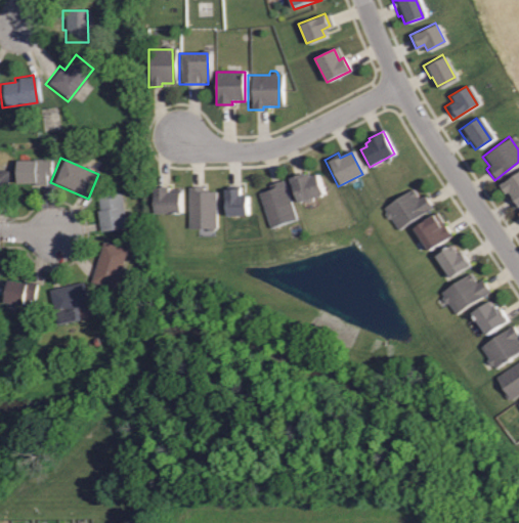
[(35,159),(49,159),(49,175),(44,174),(44,185),(32,185),(32,182),(14,182),(15,159),(35,159)]
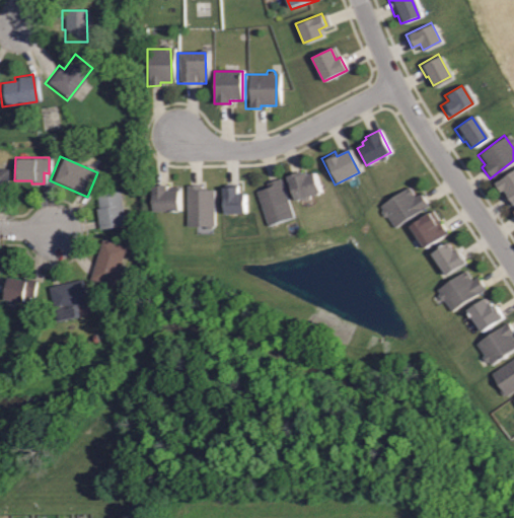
[(513,203),(513,204),(503,190),(501,192),(496,183),(513,170),(513,203)]
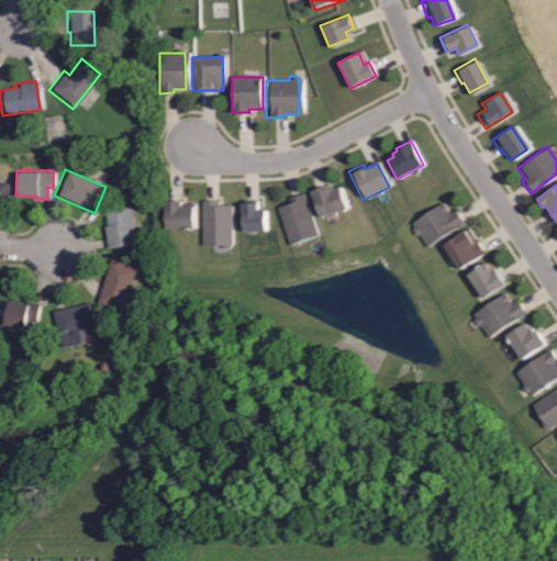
[(340,187),(347,209),(320,217),(311,192),(326,187),(327,189),(332,187),(332,189),(340,187)]
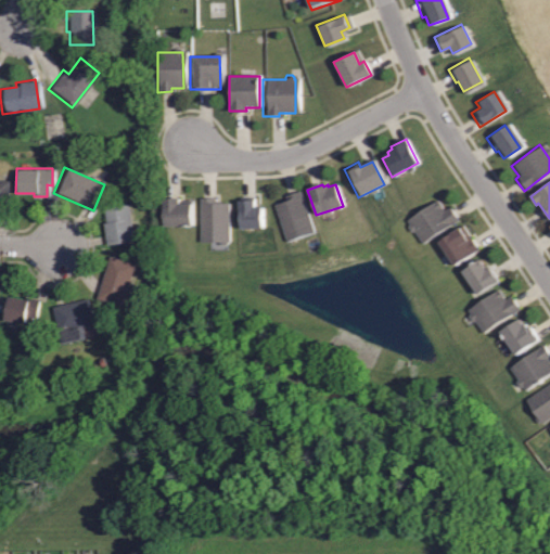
[(311,232),(284,242),(271,206),(281,203),(280,197),(297,192),(311,232)]
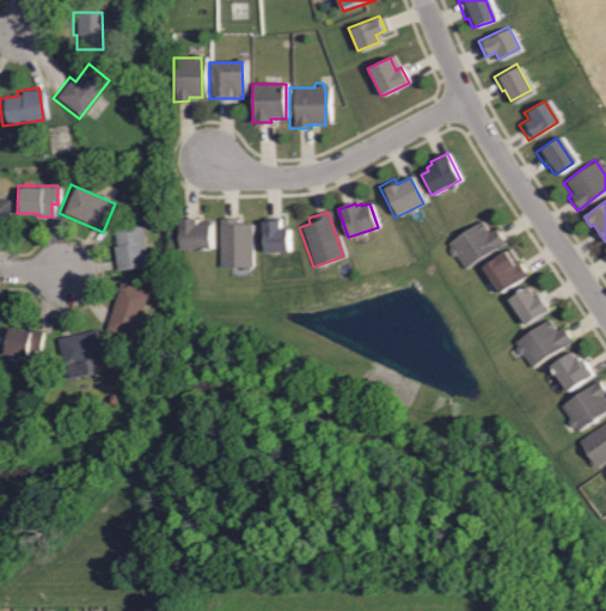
[(233,217),(234,221),(239,221),(239,224),(249,224),(250,264),(248,264),(248,268),(246,269),(242,269),(239,268),(239,266),(218,266),(216,218),(233,217)]
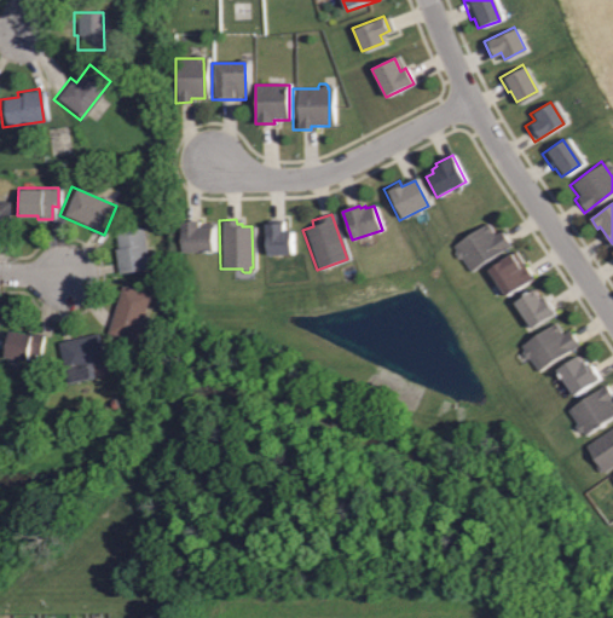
[(281,232),(289,231),(289,255),(264,255),(264,221),(281,221),(281,232)]
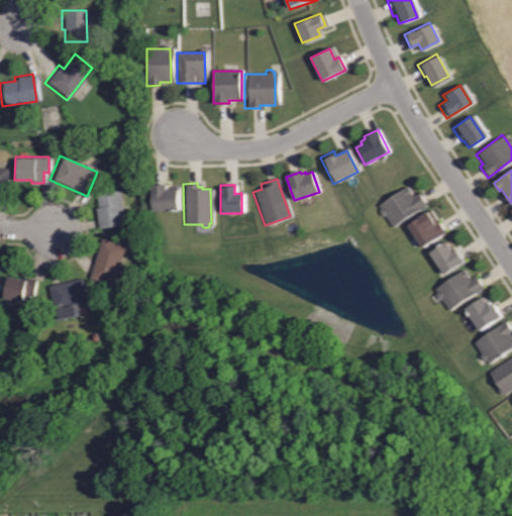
[(177,188),(177,211),(150,210),(150,186),(165,186),(165,188),(177,188)]
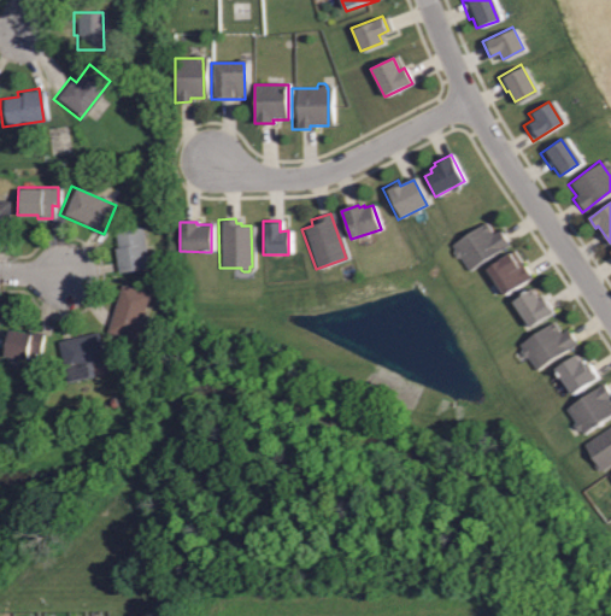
[(482,223),(491,235),(497,232),(505,245),(466,271),(450,246),(482,223)]
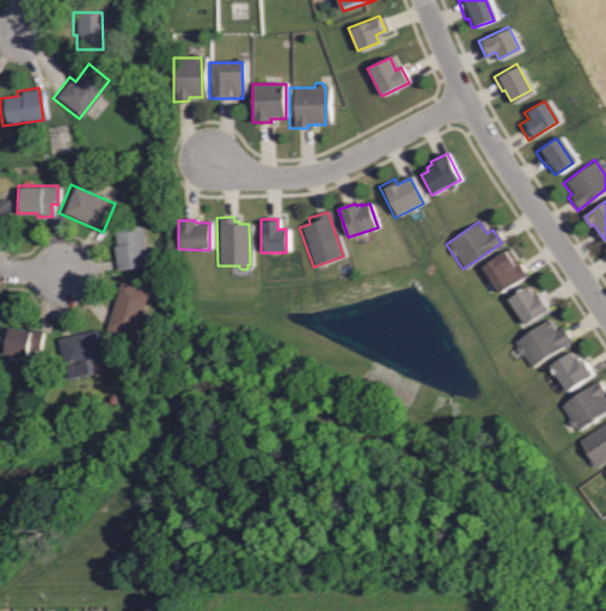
[(112,270),(109,245),(111,245),(109,230),(138,225),(144,266),(112,270)]
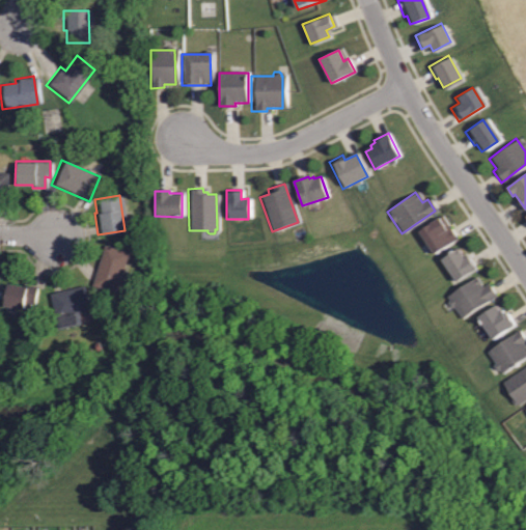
[(439,216),(454,239),(433,253),(430,248),(428,249),(425,248),(423,243),(423,241),(424,241),(417,229),(439,216)]
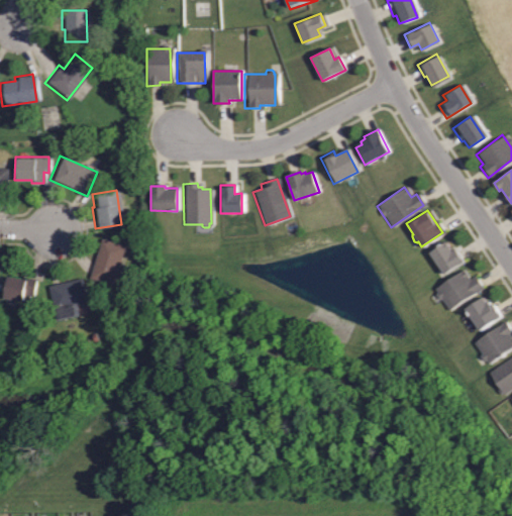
[(110,285),(85,278),(98,237),(122,245),(110,285)]
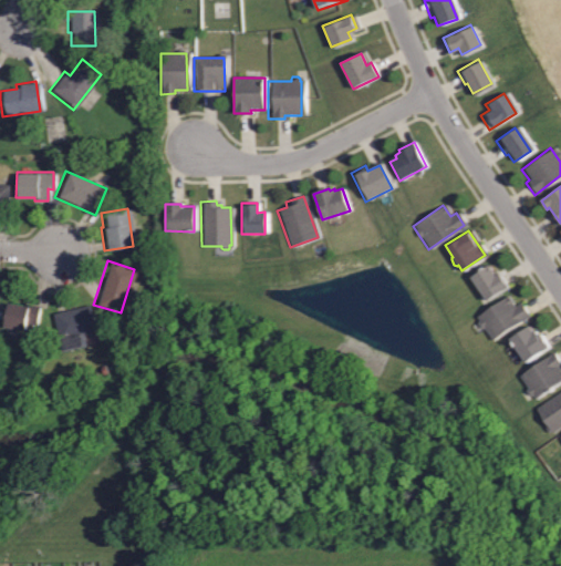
[(484,266),(488,273),(491,270),(495,275),(497,273),(504,285),(484,298),(469,276),(484,266)]
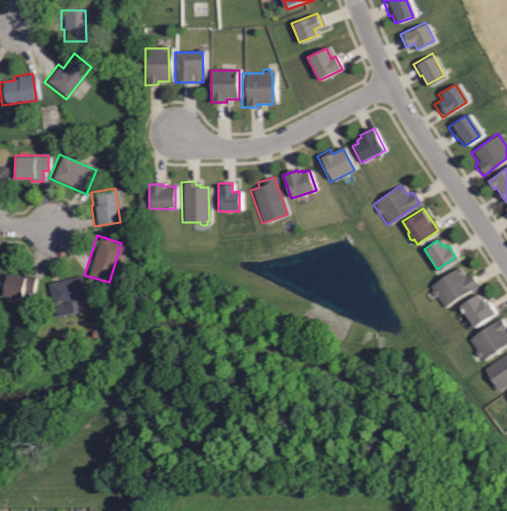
[(456,265),(462,275),(467,271),(475,283),(442,305),(428,284),(456,265)]
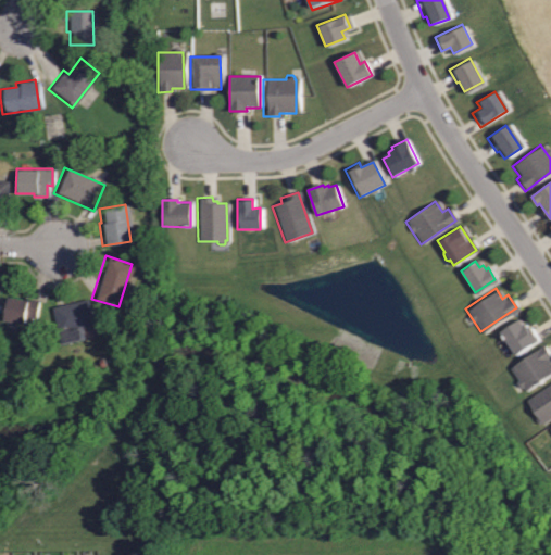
[(33,320),(22,318),(21,326),(1,323),(5,298),(20,301),(21,298),(36,301),(33,320)]
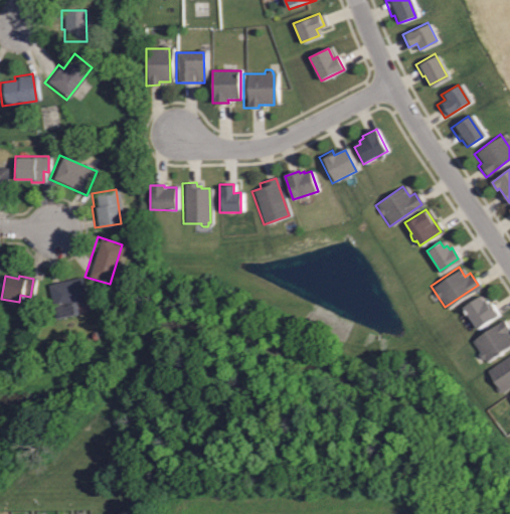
[(75,314),(52,319),(44,285),(78,277),(85,301),(73,304),(75,314)]
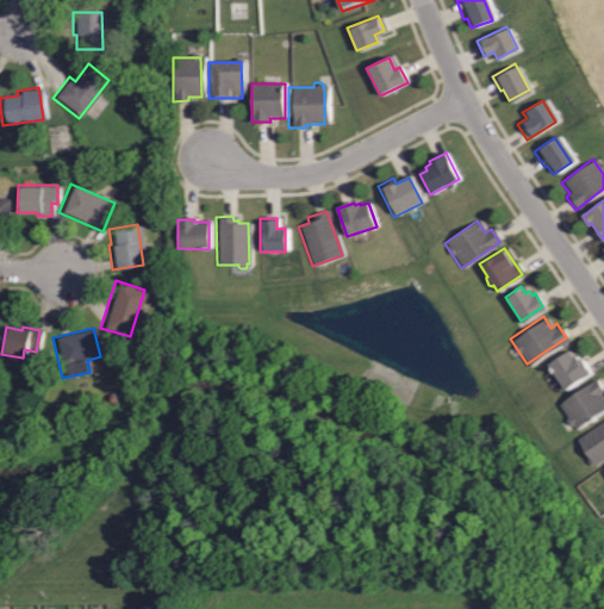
[(570,350),(578,362),(581,360),(591,374),(565,391),(548,364),(570,350)]
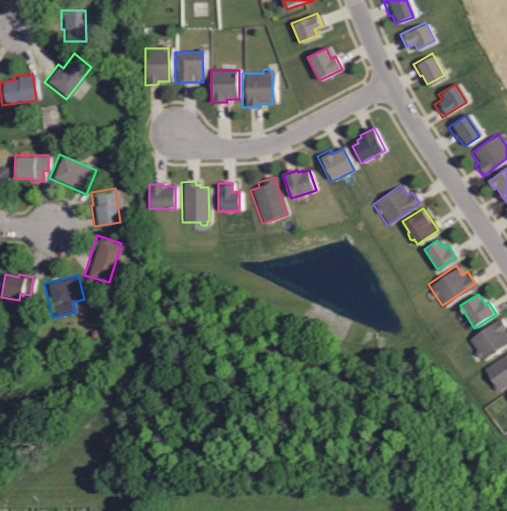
[(506,335),(506,342),(481,360),(467,339),(498,318),(506,328),(503,330),(506,335)]
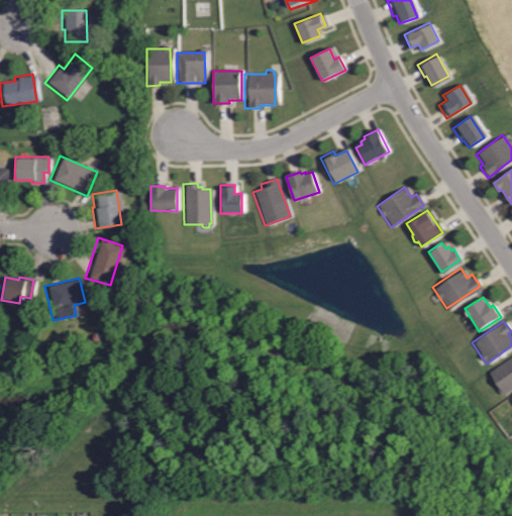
[(511,390),(505,395),(490,373),(511,356),(511,390)]
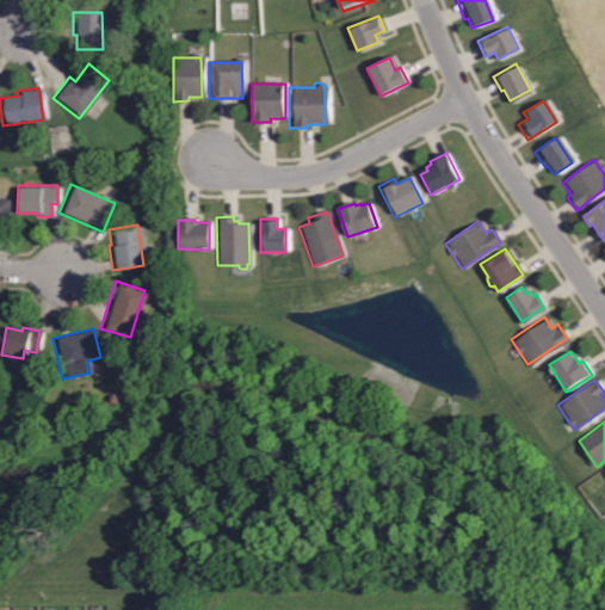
All buildings are outlined.
